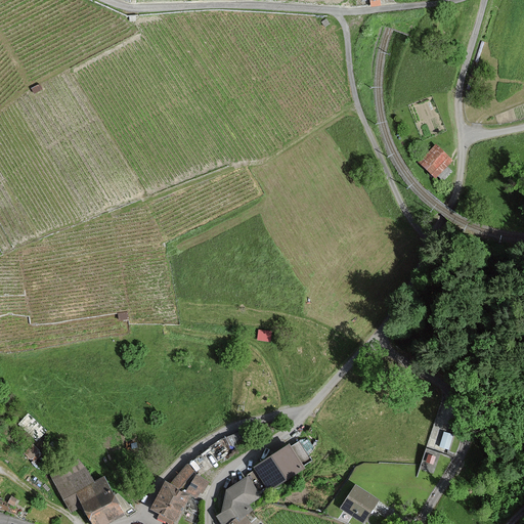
[(454,173),(448,168),(455,161),(438,145),(422,164),(438,179),(440,177),(446,182),(454,173)]
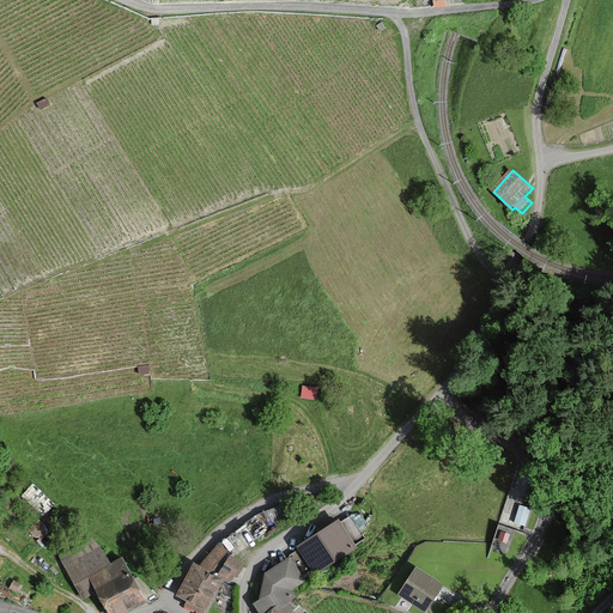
[(141,366),(143,376),(156,375),(155,364),(141,366)]
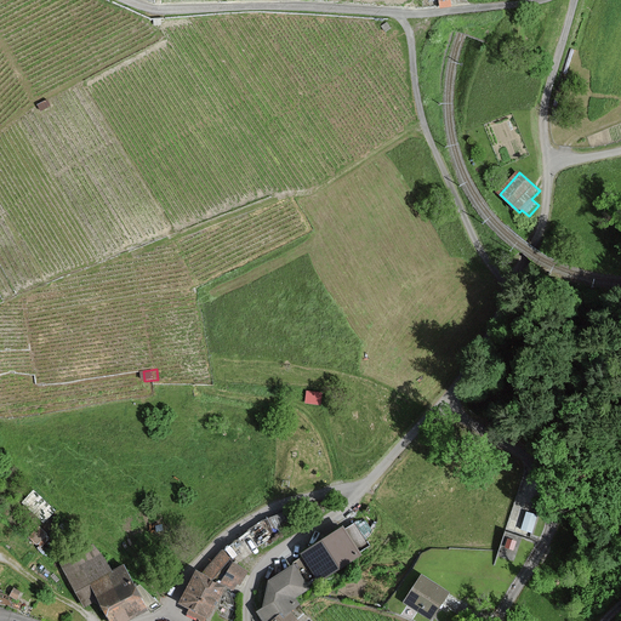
[(320,400),(322,389),(306,388),(306,400),(320,400)]
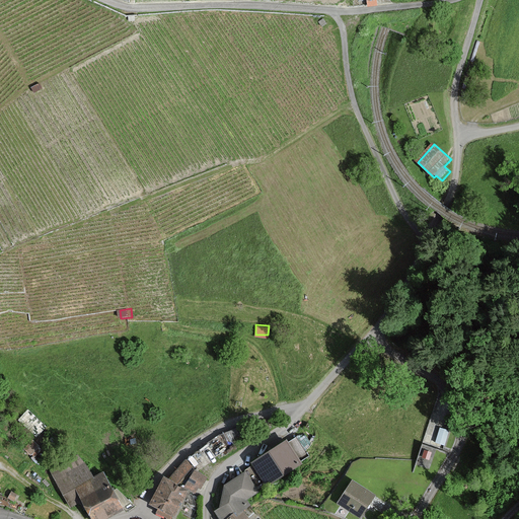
[(448,431),(440,429),(436,442),(444,445),(448,431)]
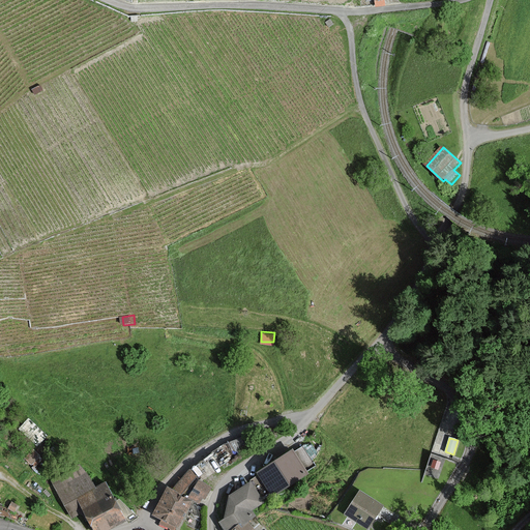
[(315,465),(301,446),(293,452),(292,449),(258,473),(273,495),(307,472),(306,471),(315,465)]
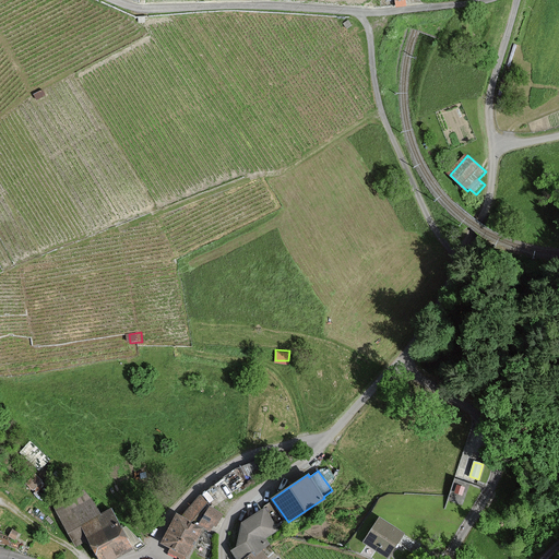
[(26,483),(34,490),(42,482),(35,474),(26,483)]
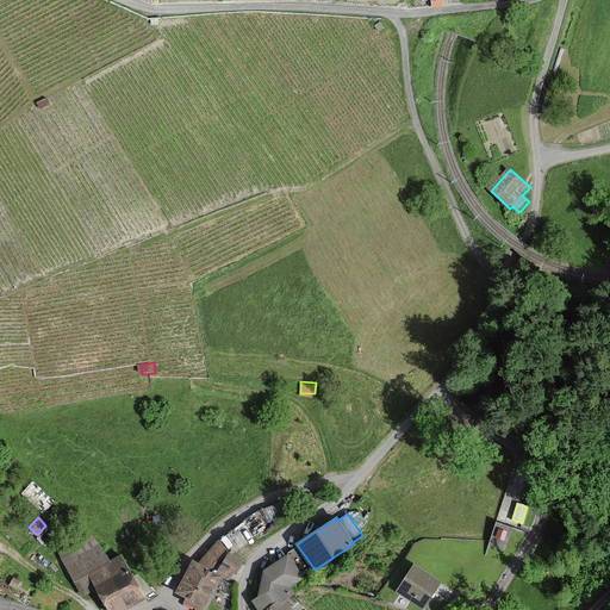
[(83,596),(95,590),(106,609),(123,609),(144,599),(120,556),(107,564),(92,535),(58,553),(83,596)]
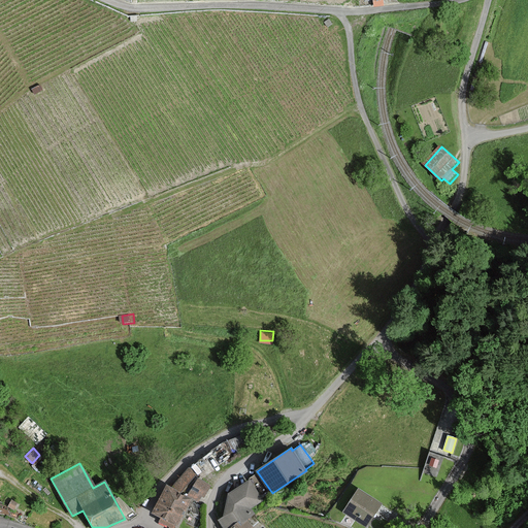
[(175,483),(183,489),(196,474),(189,468),(175,483)]
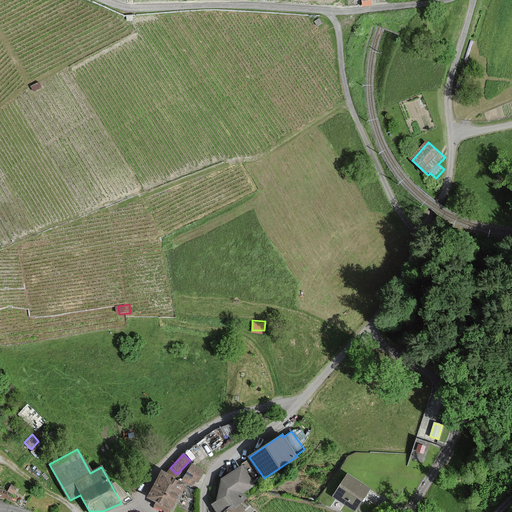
[(182,481),(192,487),(195,482),(197,483),(204,471),(191,464),(182,481)]
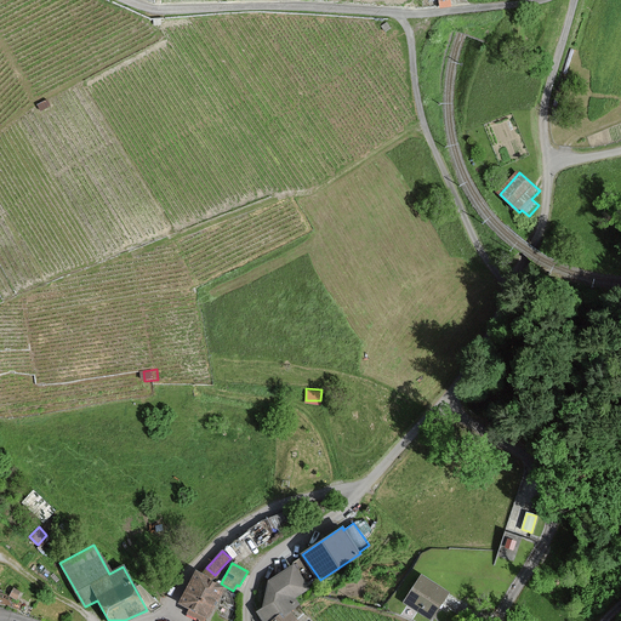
[(311,587),(292,564),(268,581),(262,608),(258,611),(265,620),(298,620),(291,610),(300,604),(296,598),(311,587)]
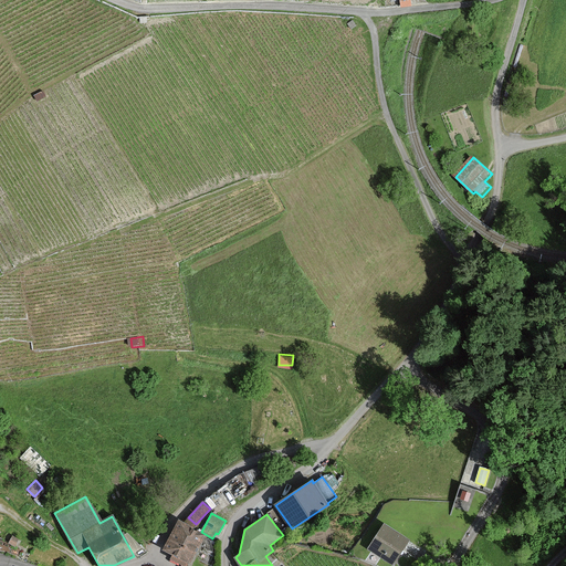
[(178,521),(161,551),(171,556),(170,559),(182,565),(186,565),(188,563),(189,564),(205,535),(178,521)]
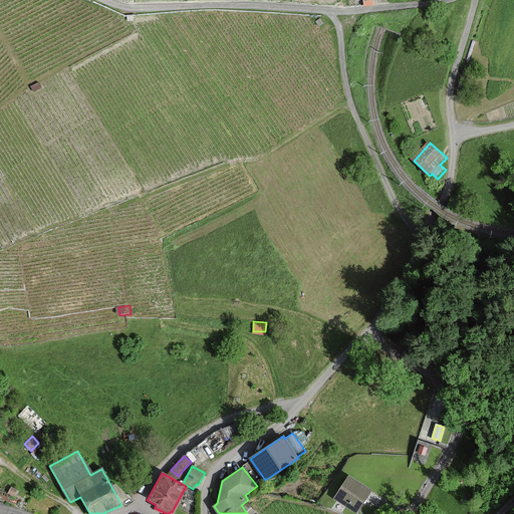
[(348,476),(334,499),(355,513),(370,490),(348,476)]
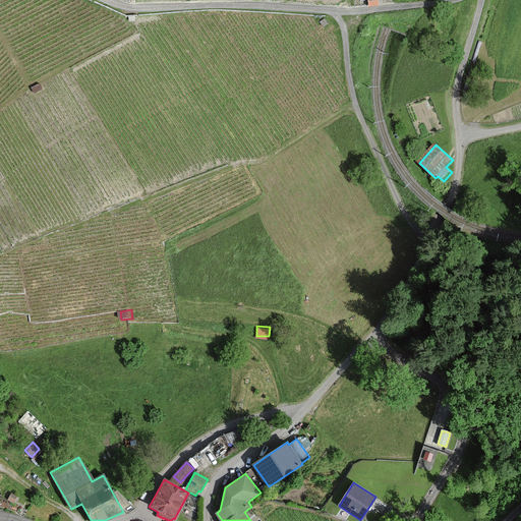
[(11,494),(8,500),(13,503),(17,497),(11,494)]
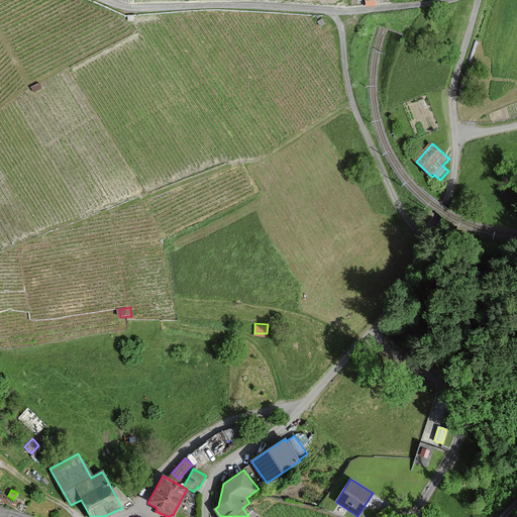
All buildings are outlined.
